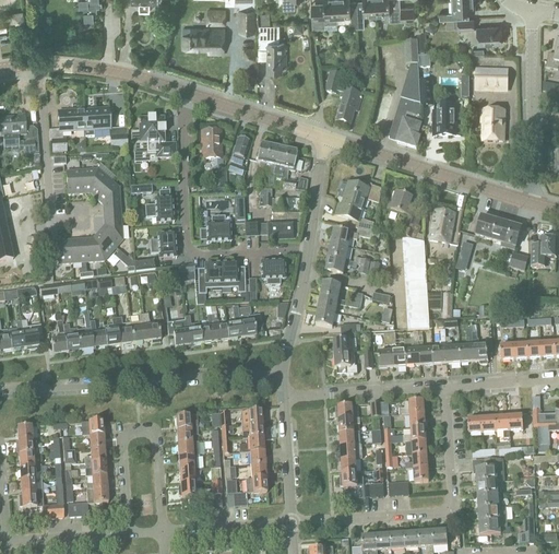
[(79,0),(79,4),(83,3),(84,18),(94,16),(93,3),(102,3),(102,0),(79,0)]
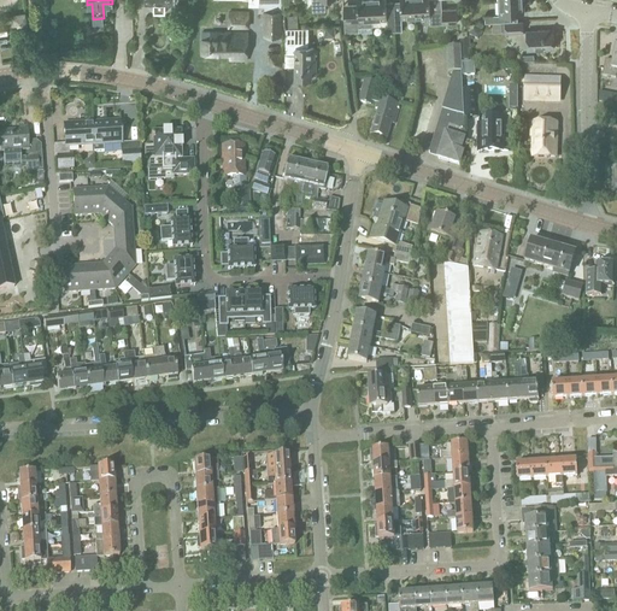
[(259,0),(259,5),(265,5),(265,30),(281,30),(281,5),(285,5),(285,0),(259,0)]
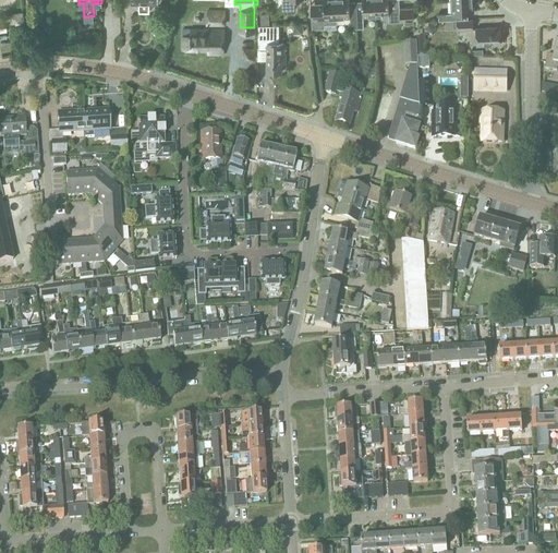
[(337,13),(336,0),(310,0),(310,10),(311,10),(312,24),(325,23),(325,20),(337,19),(337,13)]
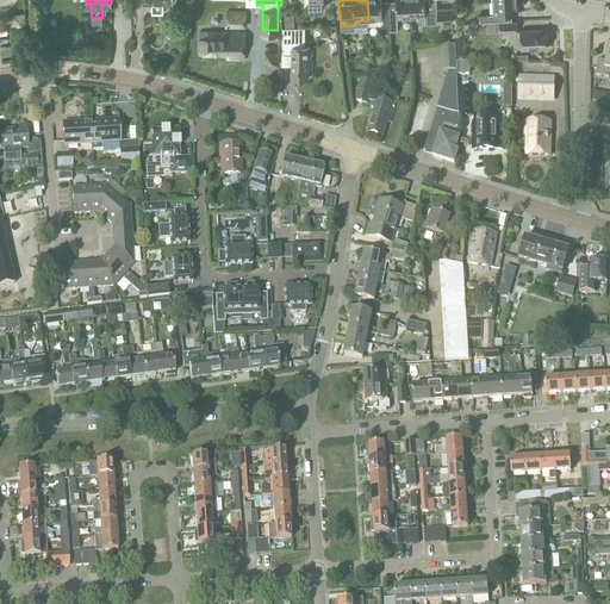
[(367,0),(368,14),(383,14),(383,26),(391,25),(388,0),(367,0)]
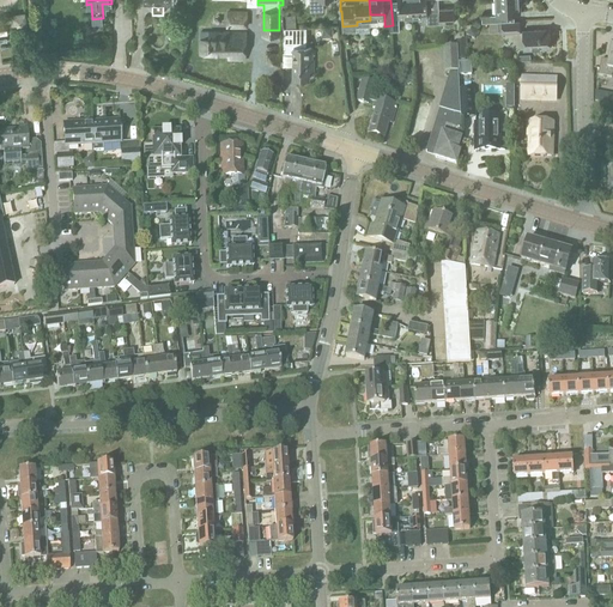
[(413,12),(412,0),(390,0),(393,25),(400,25),(399,13),(413,12)]
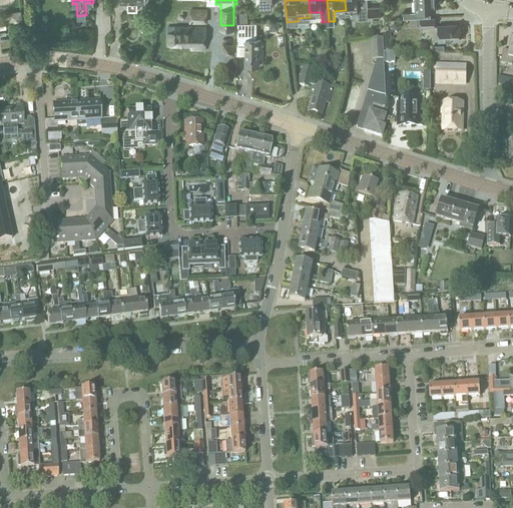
[(345,0),(346,10),(358,10),(358,16),(380,15),(380,2),(367,3),(367,0),(345,0)]
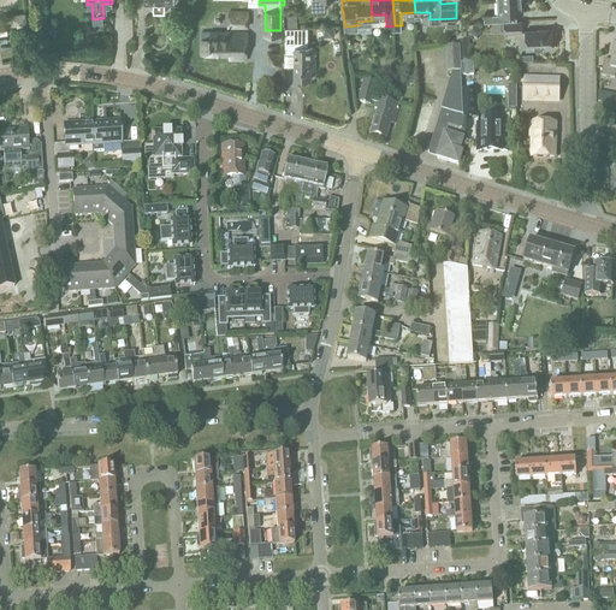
[(498,0),(498,9),(484,10),(484,17),(491,17),(501,16),(515,16),(515,9),(523,9),(522,0),(498,0)]
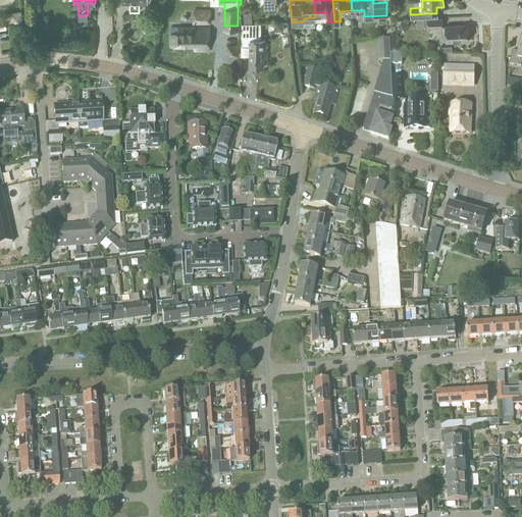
[(11,20),(22,19),(20,7),(10,8),(11,20)]
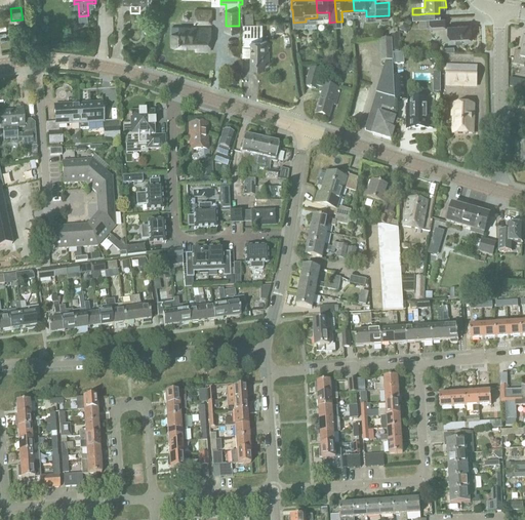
[(195,18),(211,18),(211,9),(195,9),(195,18)]
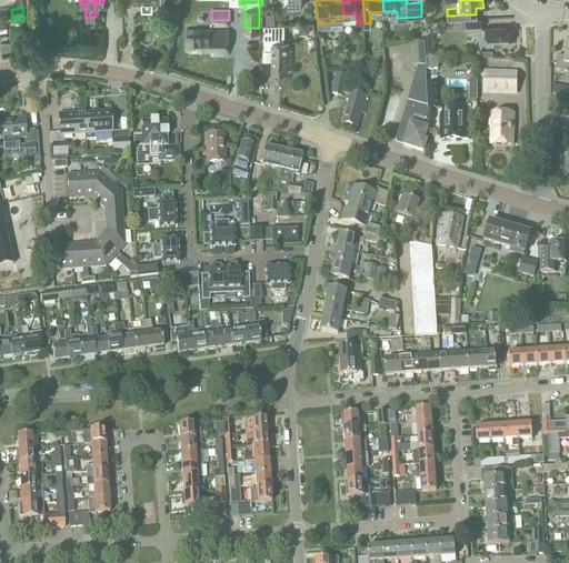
[(462,14),(453,16),(453,24),(462,23),(462,14)]
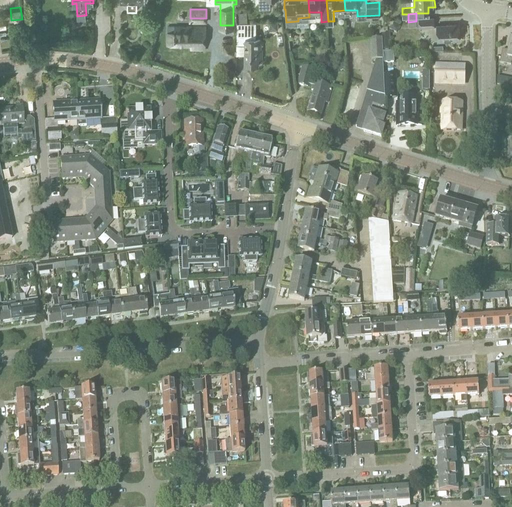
[(393,16),(389,25),(397,28),(401,19),(393,16)]
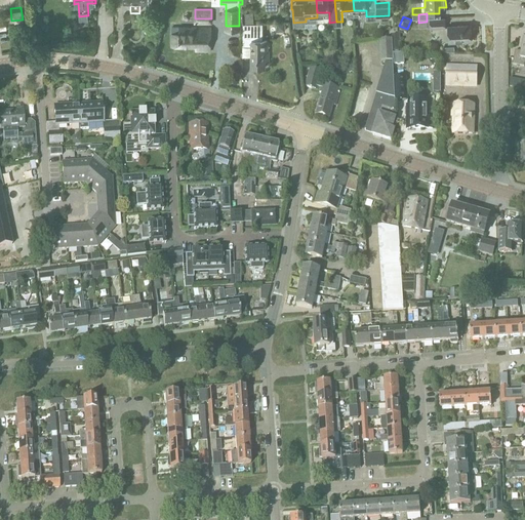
[(242,20),(242,42),(251,42),(251,50),(251,58),(251,63),(252,63),(261,63),(265,63),(265,55),(270,55),(270,45),(267,45),(267,36),(261,36),(261,29),(261,20),(242,20)]
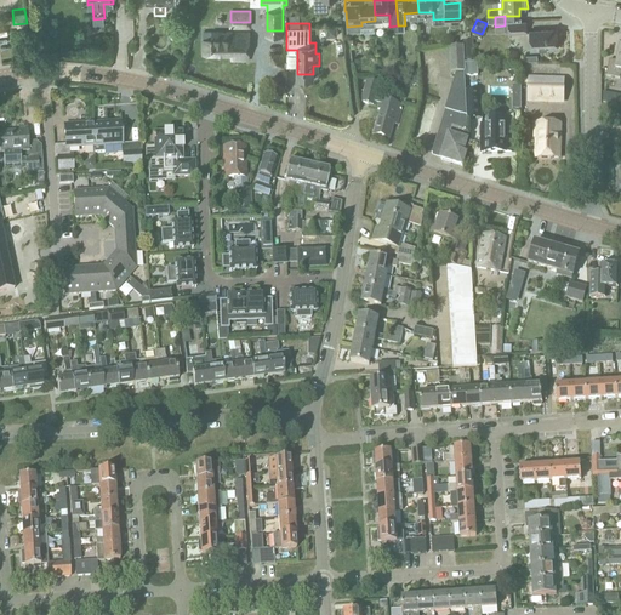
[(531,44),(558,43),(557,24),(531,26),(531,44)]
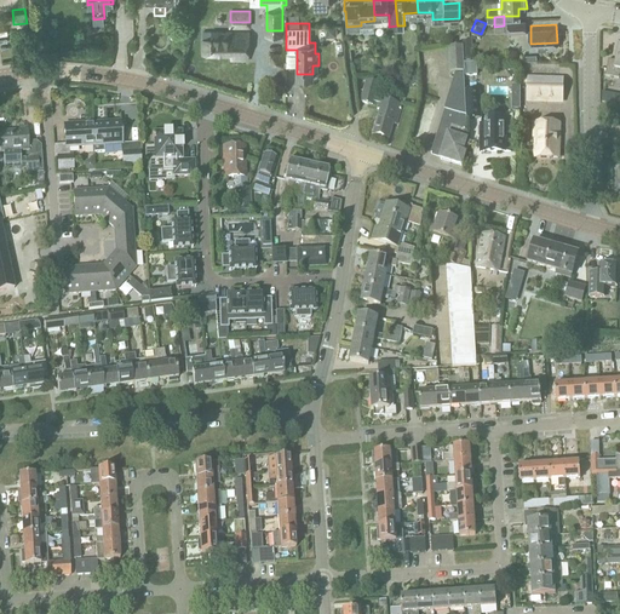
[(248,55),(250,27),(212,27),(212,28),(204,28),(202,49),(231,49),(231,55),(248,55)]
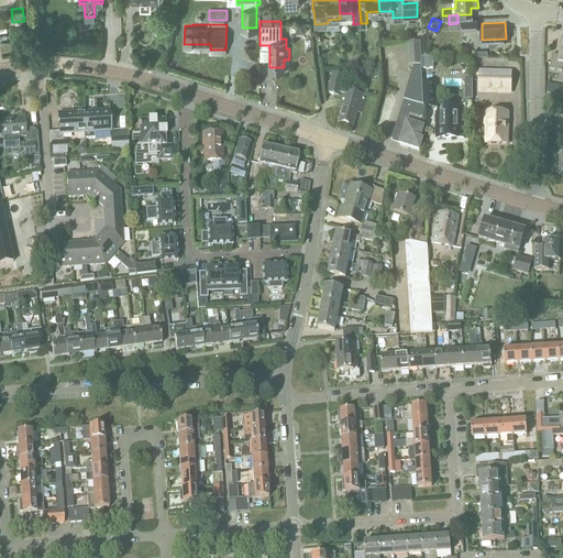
[(562,36),(560,51),(552,50),(550,64),(562,67),(562,64),(562,36)]
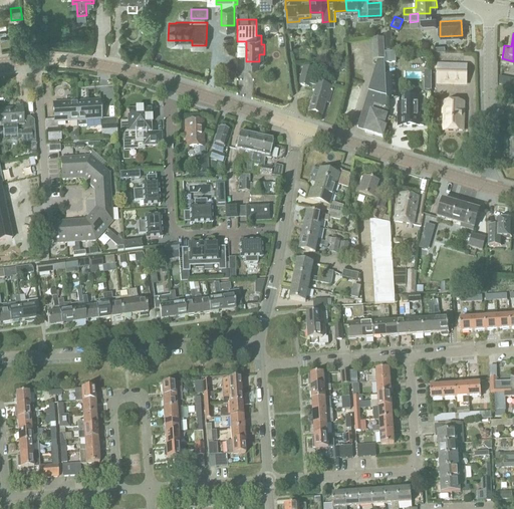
[(386,78),(383,46),(383,34),(372,34),(373,56),(377,56),(368,86),(368,87),(357,122),(365,125),(365,128),(382,133),(386,123),(383,122),(388,109),(386,78)]
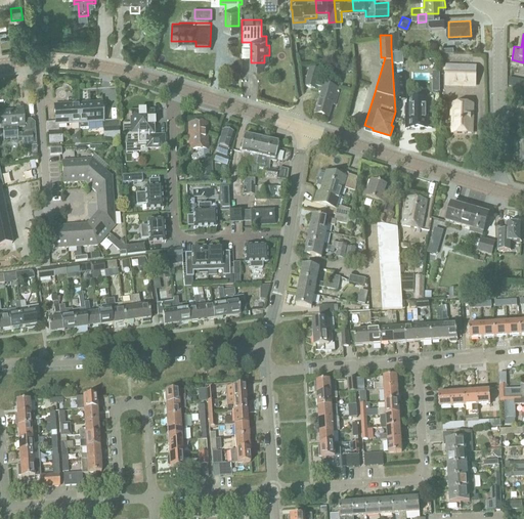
[(402,49),(393,49),(393,59),(403,59),(402,49)]
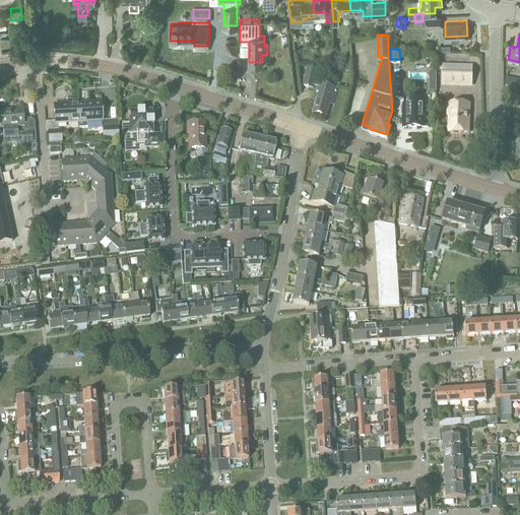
[(319,78),(316,78),(319,66),(307,63),(302,81),(314,84),(315,81),(318,82),(317,86),(319,87),(313,109),(326,113),(331,94),(334,95),(337,83),(319,78)]
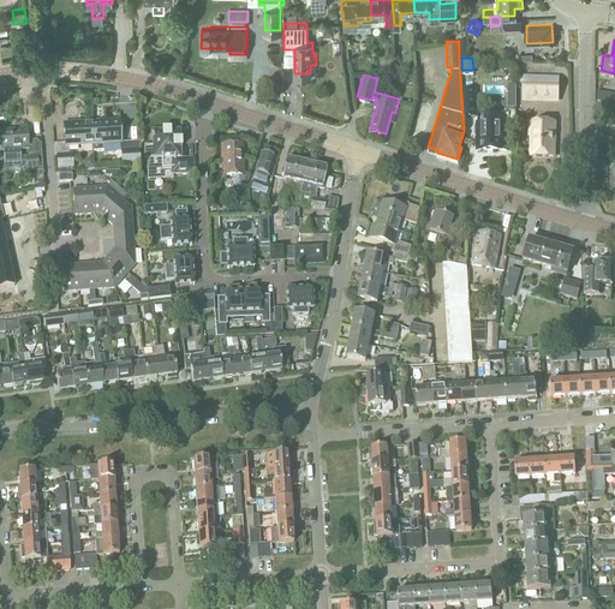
[(557,95),(559,75),(525,75),(524,94),(557,95)]
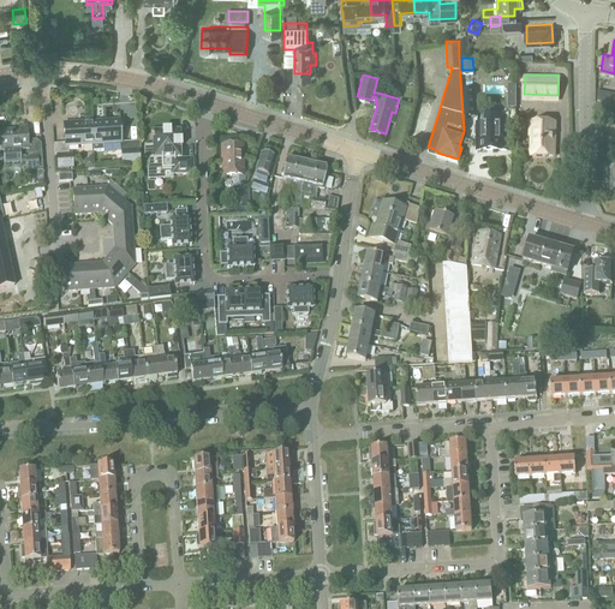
[(463,113),(477,112),(475,84),(461,85),(463,113)]
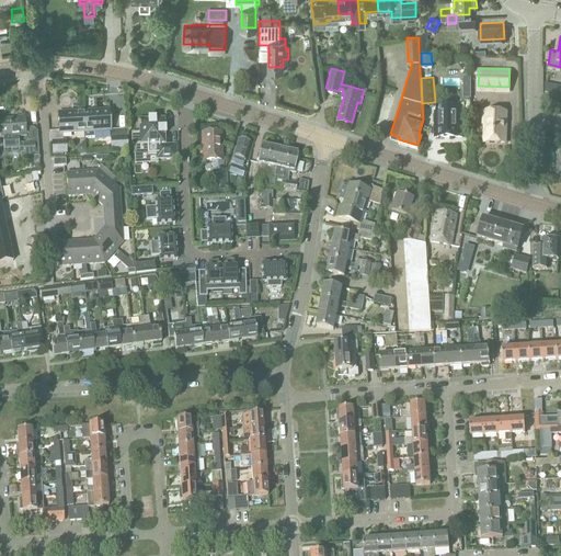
[(552,90),(554,82),(546,80),(545,88),(552,90)]
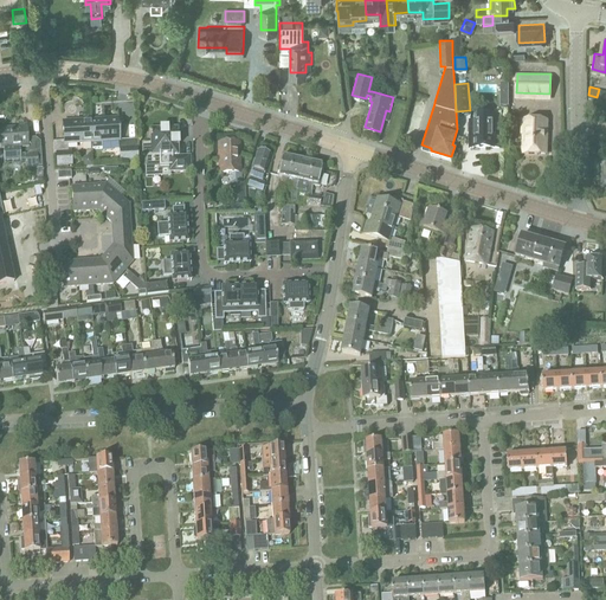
[(498,116),(498,110),(476,110),(476,116),(470,116),(470,143),(494,143),(494,124),(498,124),(498,116)]
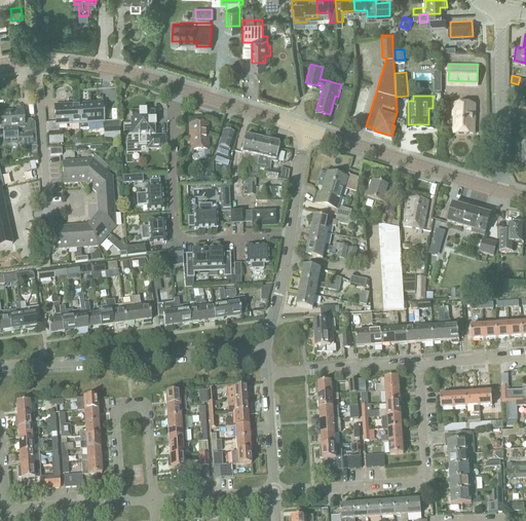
[(80,119),(104,118),(103,99),(79,101),(80,119)]
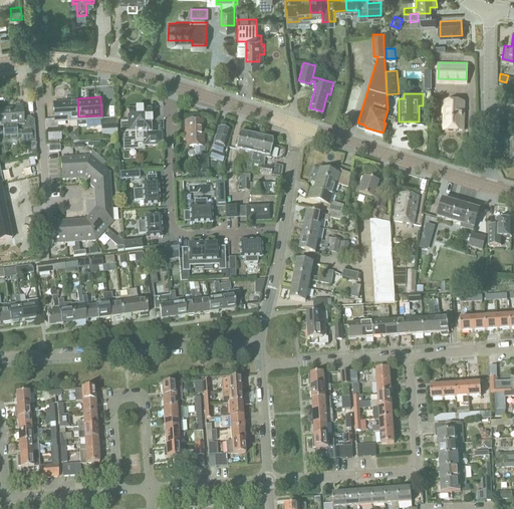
[(66,117),(78,116),(77,98),(53,99),(54,111),(55,124),(47,125),(47,137),(60,136),(59,124),(57,124),(57,117),(66,117)]
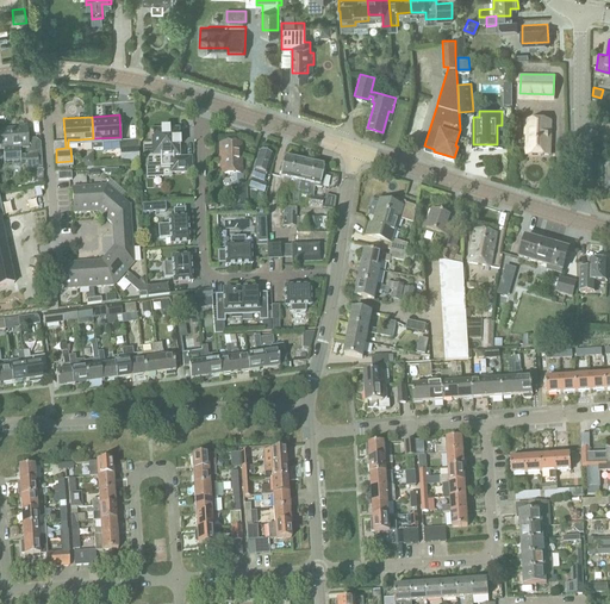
[(551,151),(551,118),(526,117),(526,129),(527,129),(527,150),(551,151)]
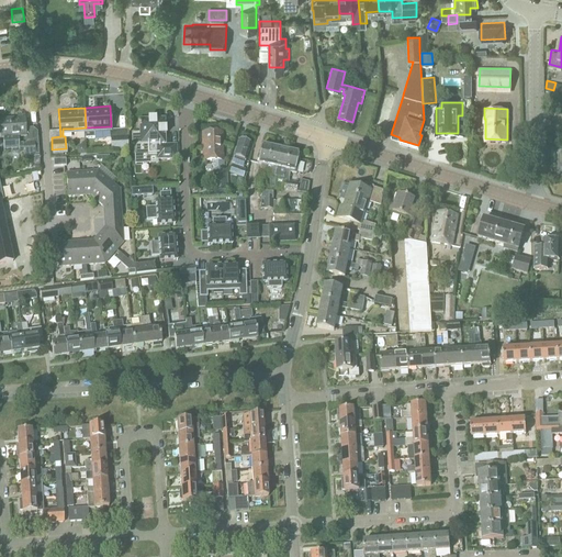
[(2,134),(26,133),(25,112),(17,112),(17,115),(1,117),(2,134)]
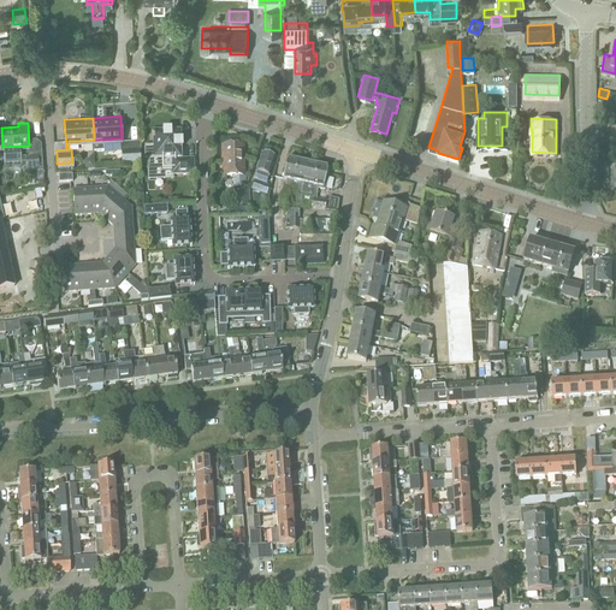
[(171,125),(171,124),(163,124),(163,126),(153,126),(154,153),(171,153),(172,170),(194,170),(194,154),(182,154),(181,143),(182,142),(182,135),(181,135),(181,125),(171,125)]
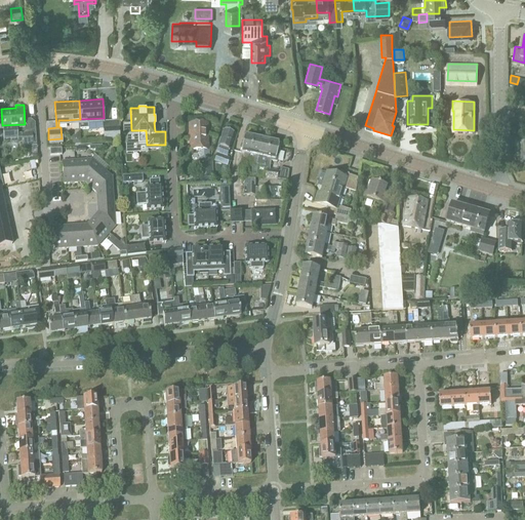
[(190,147),(209,146),(208,118),(189,119),(190,147)]
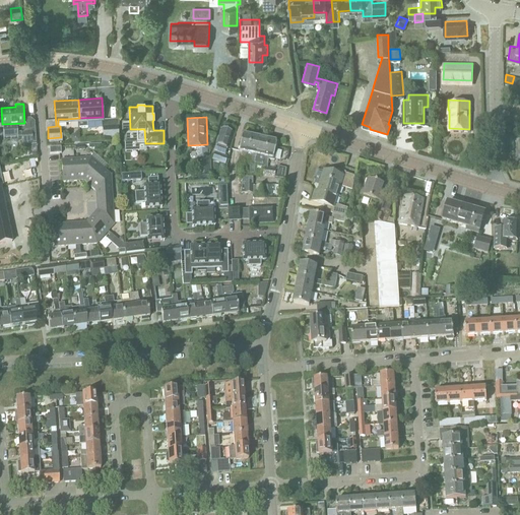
[(225,149),(233,130),(221,126),(214,146),(225,149)]
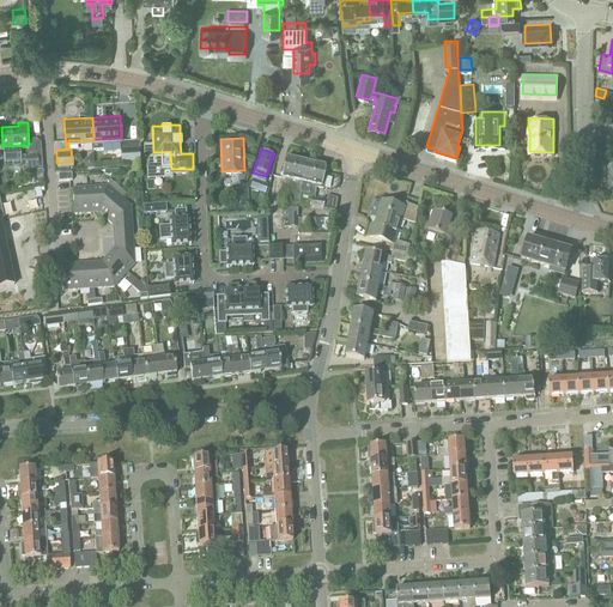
[(35,151),(24,151),(25,168),(37,167),(35,151)]
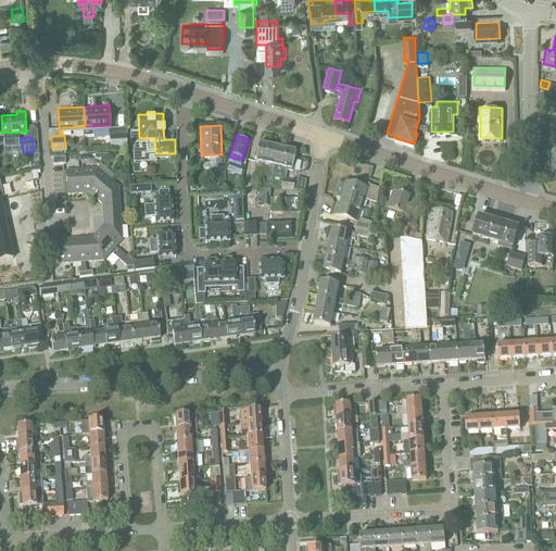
[(264,160),(268,141),(260,139),(255,158),(258,159),(256,168),(262,170),(263,167),(264,160)]
